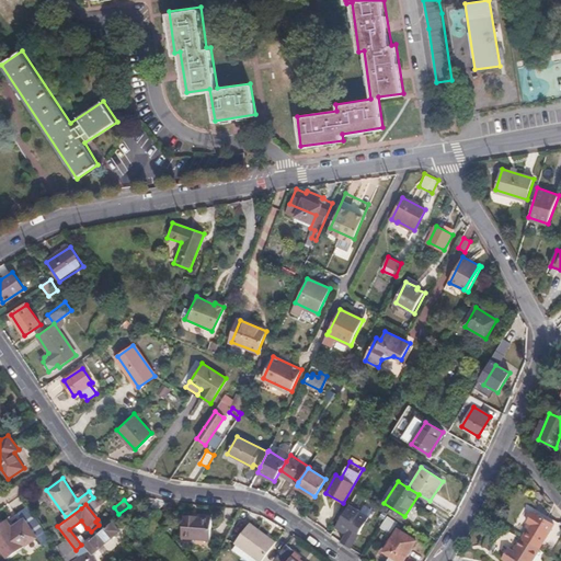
[(38,542),(41,545),(50,539),(27,506),(0,525),(0,548),(7,557),(23,546),(26,550),(38,542)]
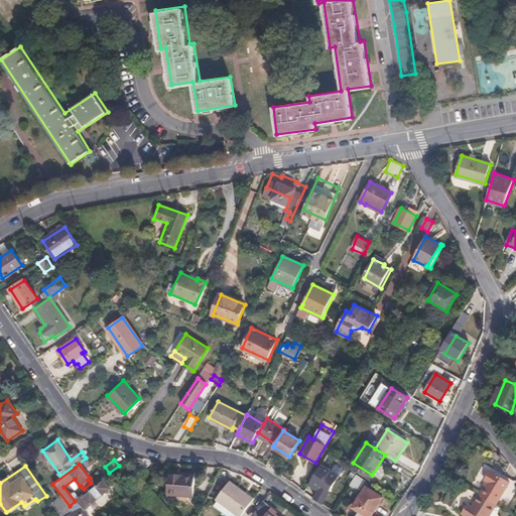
[(319,467),(308,485),(318,491),(314,497),(323,502),(334,484),(326,479),(330,472),(319,467)]
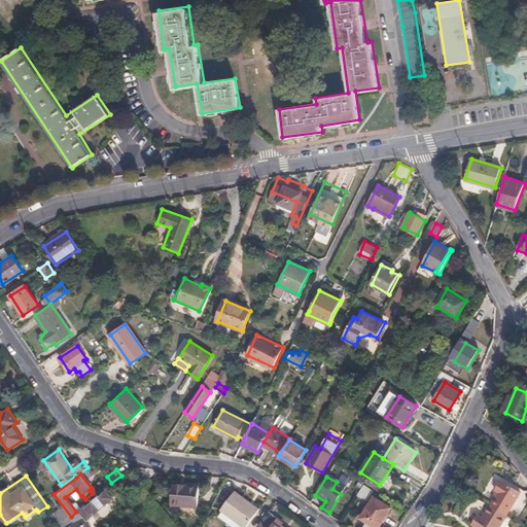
[(500,493),(491,505),(506,516),(521,492),(502,480),(496,490),(500,493)]
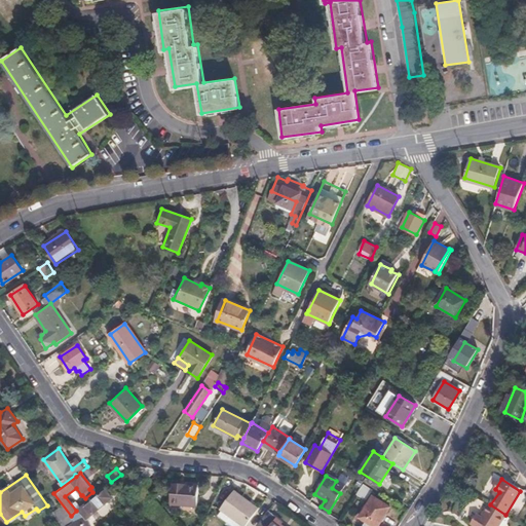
[(197,485),(171,483),(170,504),(196,505),(197,485)]
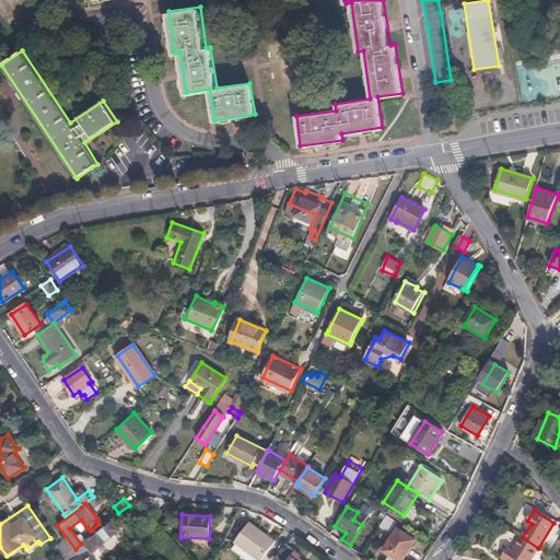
[(391,533),(397,523),(387,516),(382,526),(391,533)]
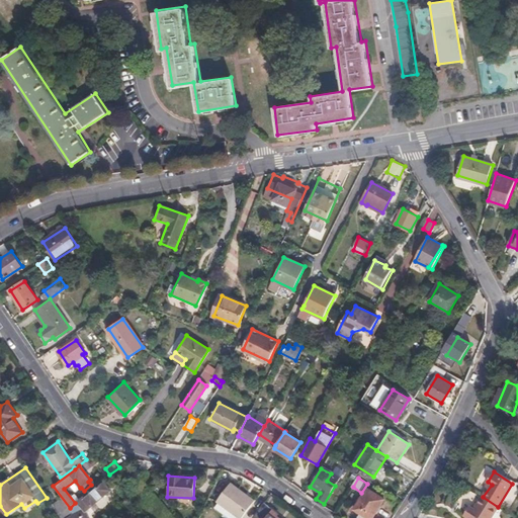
[(73,513),(68,516),(68,517),(86,517),(85,512),(111,490),(104,482),(84,499),(82,497),(75,503),(70,508),(73,513)]
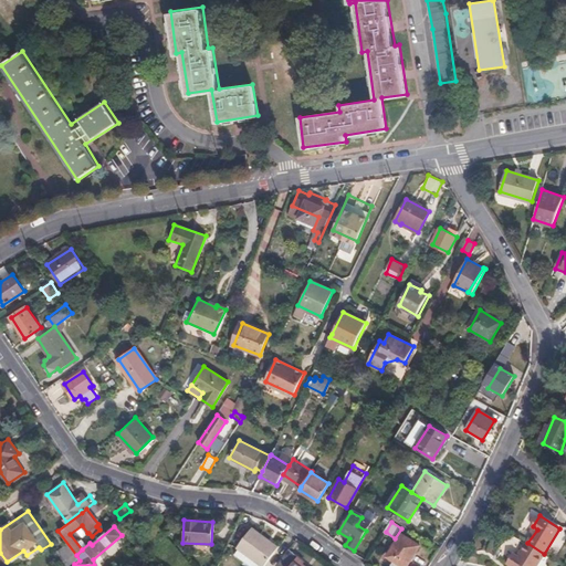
[(250,565),(264,565),(279,547),(253,528),(239,547),(240,548),(236,554),(250,565)]
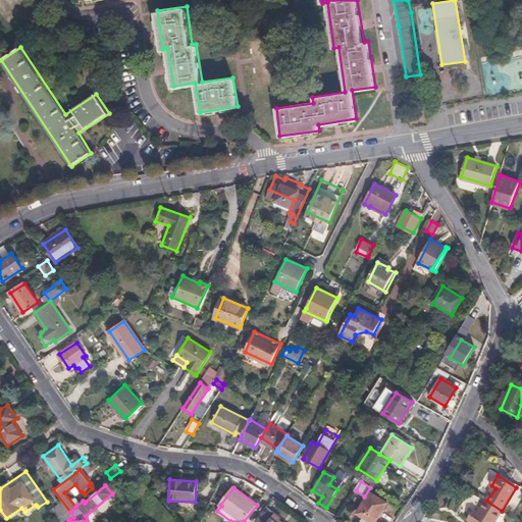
[(371,521),(384,502),(369,492),(357,513),(371,521)]
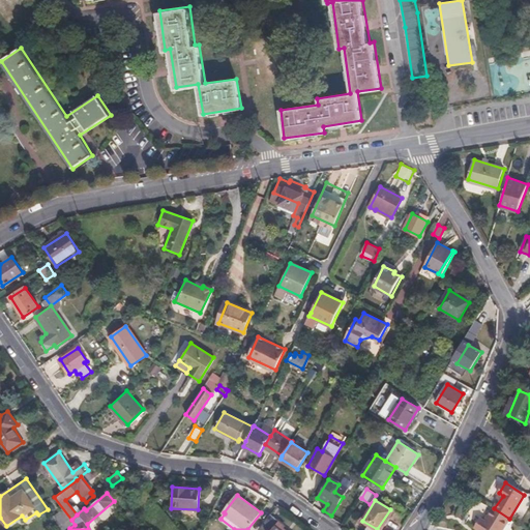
[(509,519),(494,508),(487,520),(480,517),(475,526),(479,529),(503,529),(511,520),(509,519)]
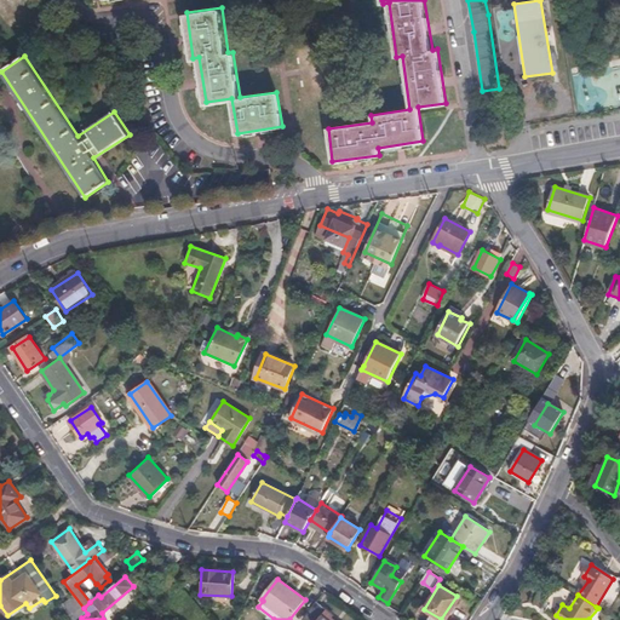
[(317,602),(304,618),(306,619),(328,619),(334,614),(317,602)]
